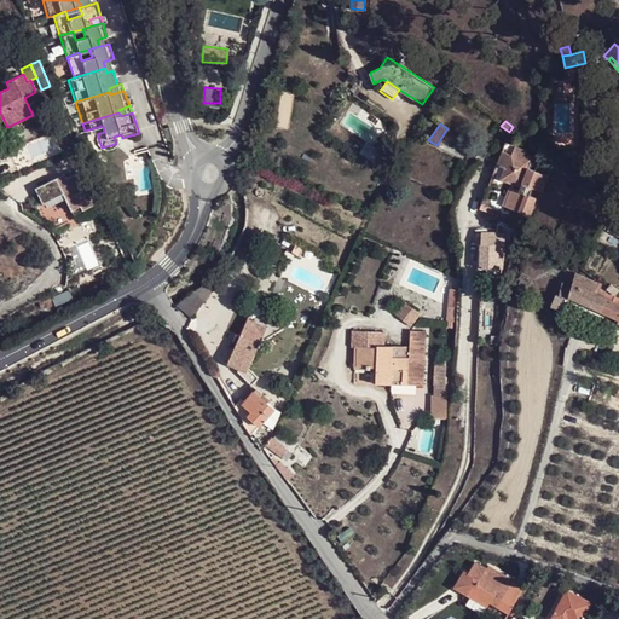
[(168,126),(162,128),(167,143),(173,140),(168,126)]
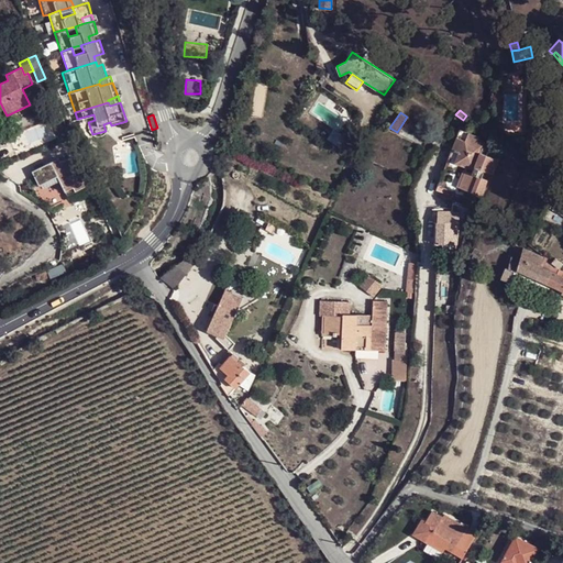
[(475,140),(477,136),(460,130),(445,166),(449,167),(442,185),(440,184),(438,186),(454,192),(456,187),(482,197),(488,180),(482,177),(484,172),(493,175),(498,159),(482,153),(485,144),(475,140)]
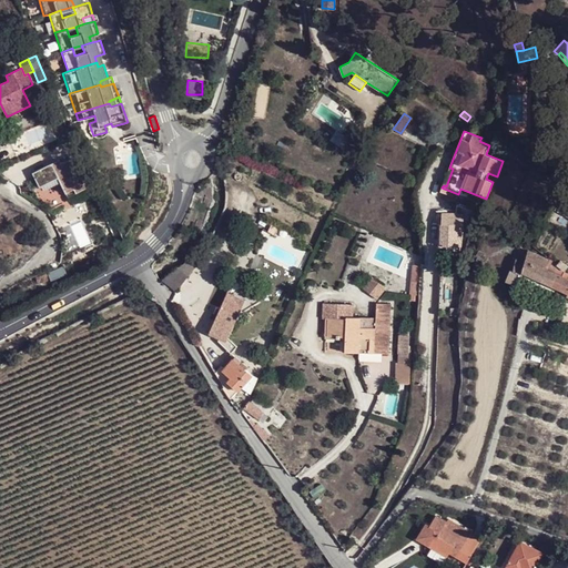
[(439,139),(430,133),(427,139),(435,144),(439,139)]
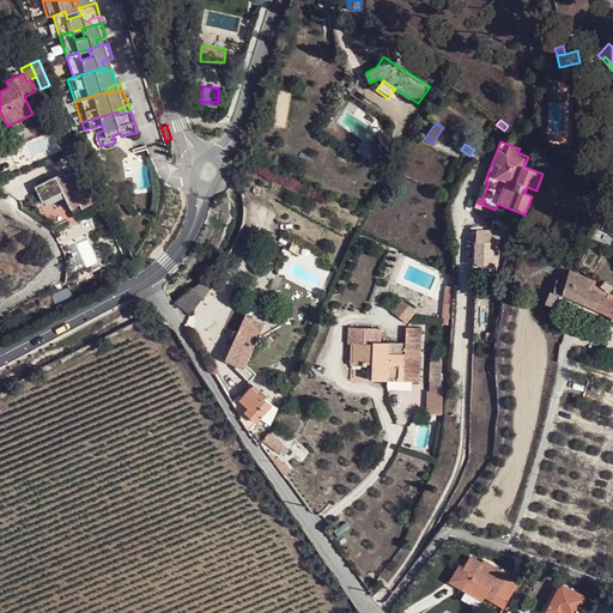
[(67,181),(64,173),(35,187),(42,201),(62,192),(72,213),(91,204),(78,173),(72,176),(73,177),(67,181)]
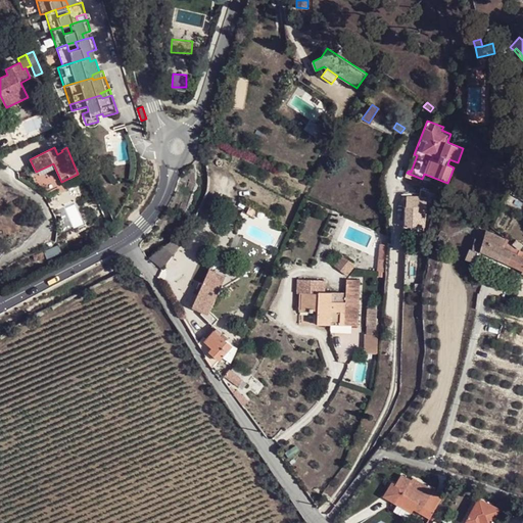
[(414,154),(409,171),(411,172),(417,155),(414,154)]
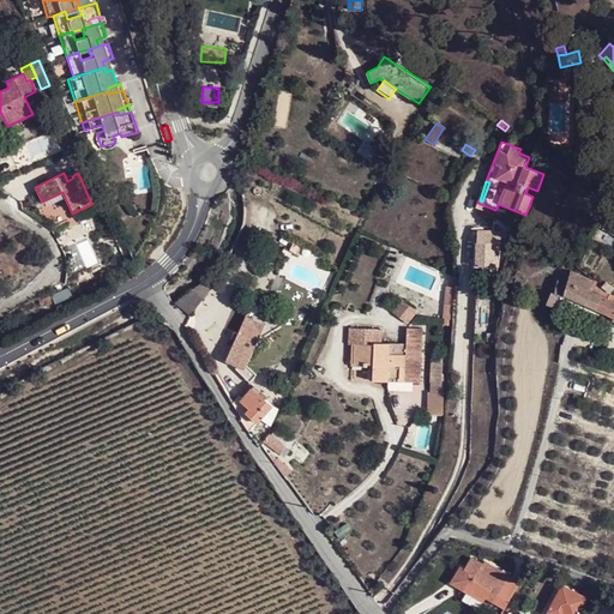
[(477,229),(476,266),(493,266),(493,242),(494,230),(477,229)]
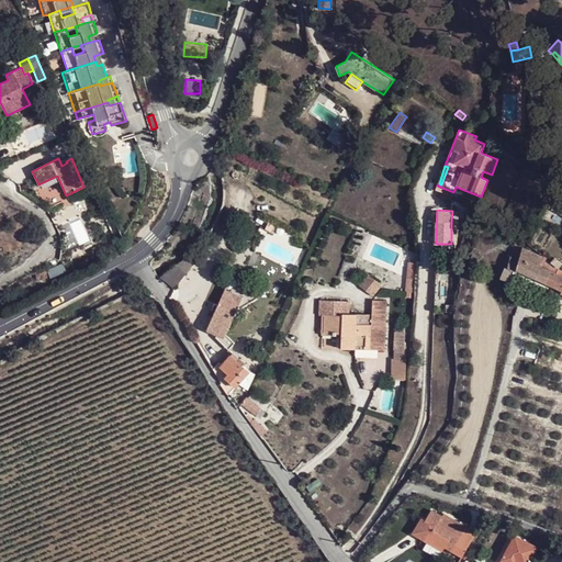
[(481,251),(474,248),(471,256),(474,257),(470,267),(475,269),(481,251)]
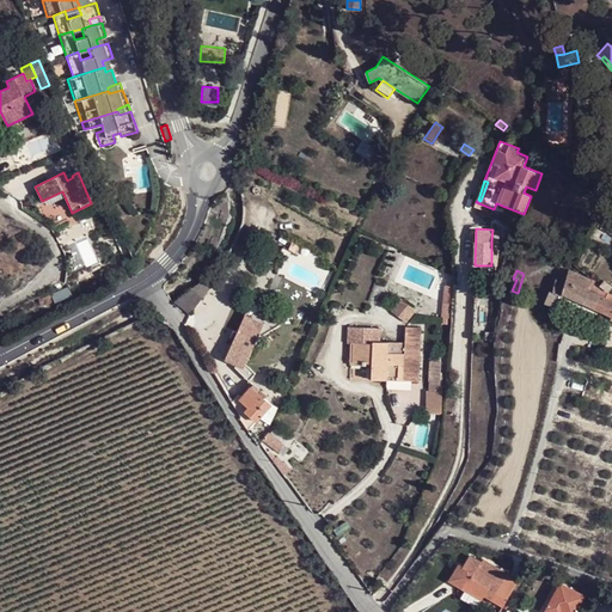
[(592,281),(569,270),(565,282),(562,293),(563,293),(609,313),(611,314),(611,299),(610,299),(611,294),(592,281)]
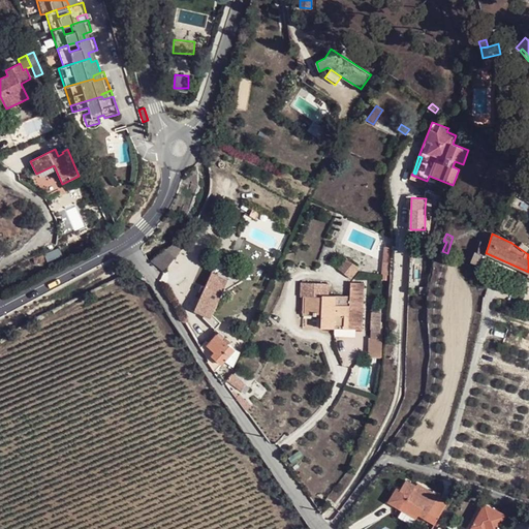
[(165,249),(151,260),(164,272),(183,254),(175,241),(165,249)]
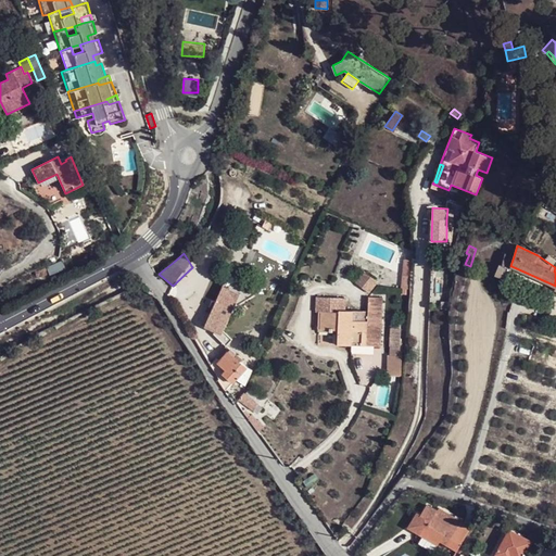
[(510,269),(512,266),(510,266),(514,256),(505,254),(502,265),(508,268),(510,269)]
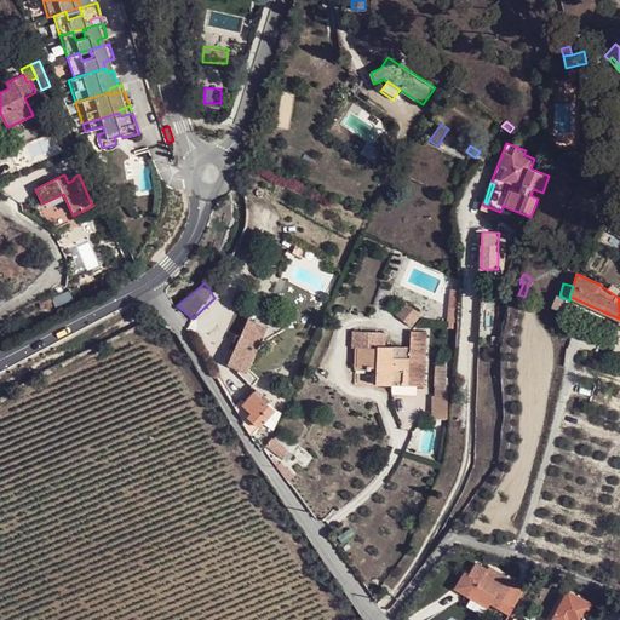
[(448,321),(457,322),(459,291),(451,290),(448,321)]
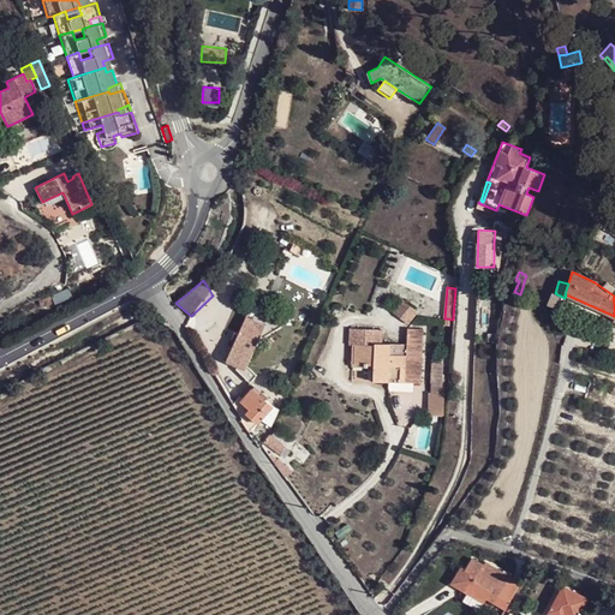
[(555,293),(553,292),(547,305),(557,310),(562,297),(555,293)]
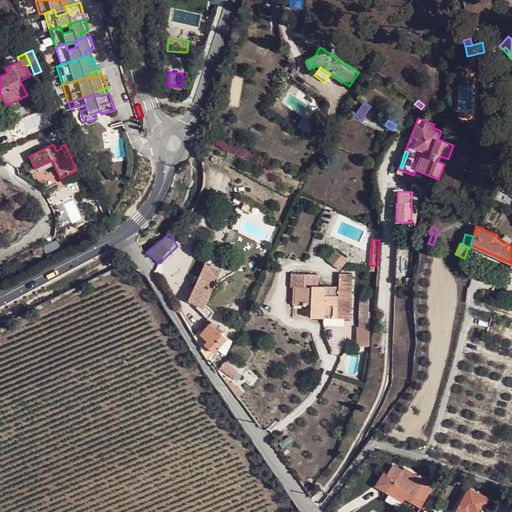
[(327,258),(339,269),(347,260),(336,249),(327,258)]
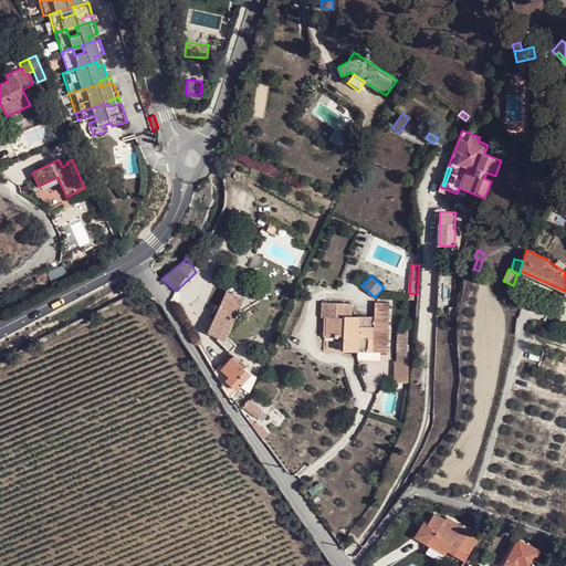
[(247,300),(229,291),(209,332),(227,341),(247,300)]
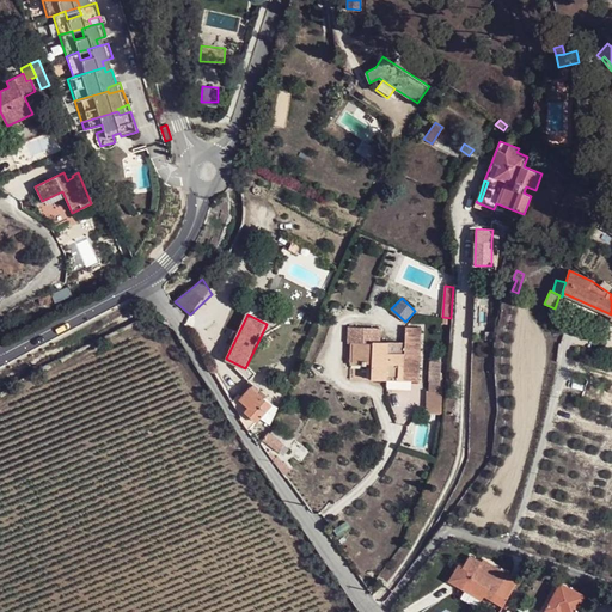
[(373,341),(374,328),(348,326),(347,343),(350,343),(349,362),(372,363),(372,379),(404,380),(405,354),(389,353),(390,342),(381,342),(373,341)]
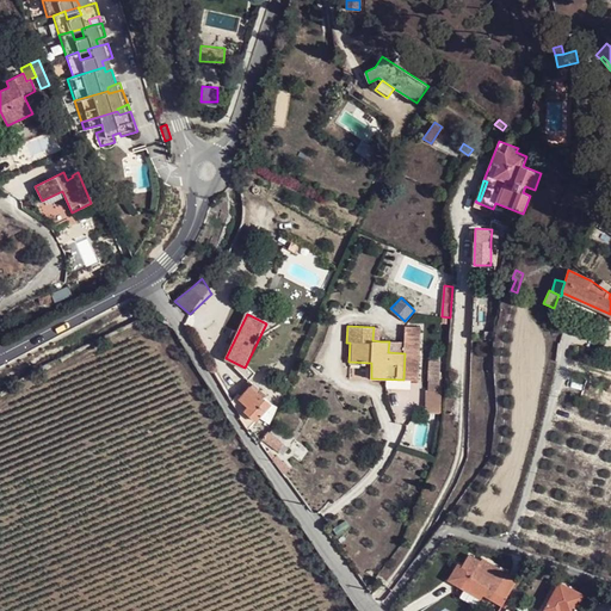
[(405,353),(403,380),(419,380),(421,333),(406,332),(405,343),(405,353)]
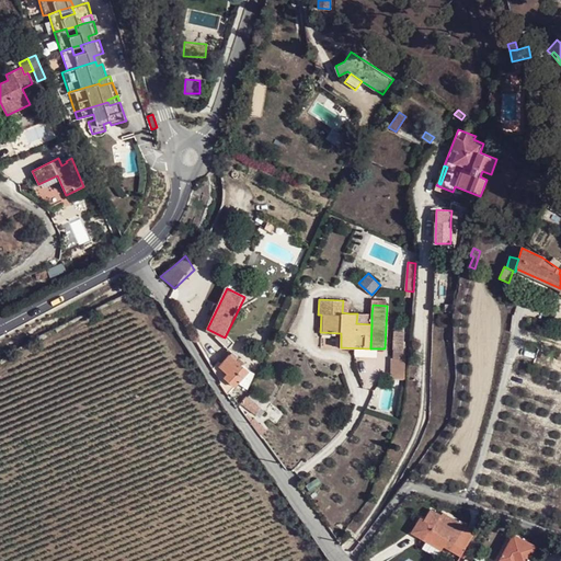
[(371,315),(357,313),(356,323),(371,324),(371,315)]
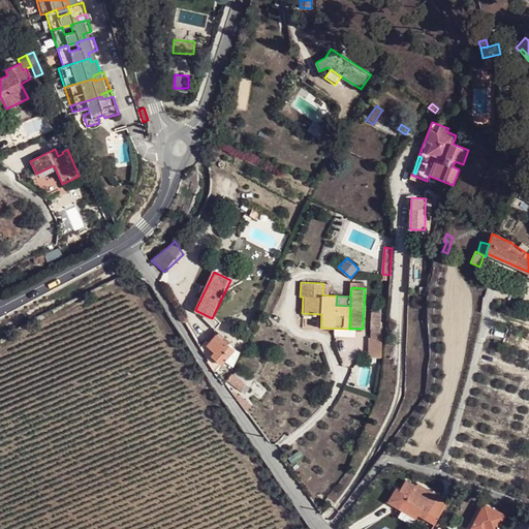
[(206,340),(200,347),(209,361),(208,363),(215,372),(234,349),(227,344),(224,342),(216,335),(210,343),(206,340)]
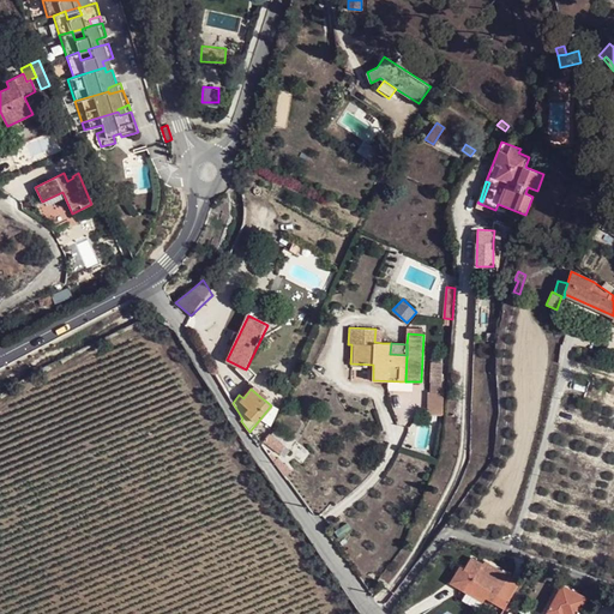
[(443,415),(444,392),(427,392),(426,415),(443,415)]
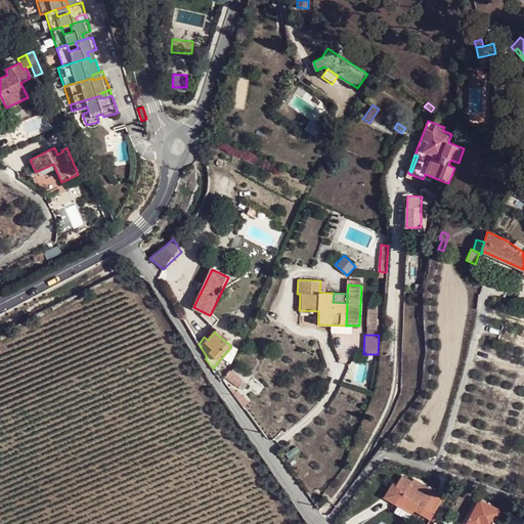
[(230,370),(226,377),(238,387),(244,381),(230,370)]
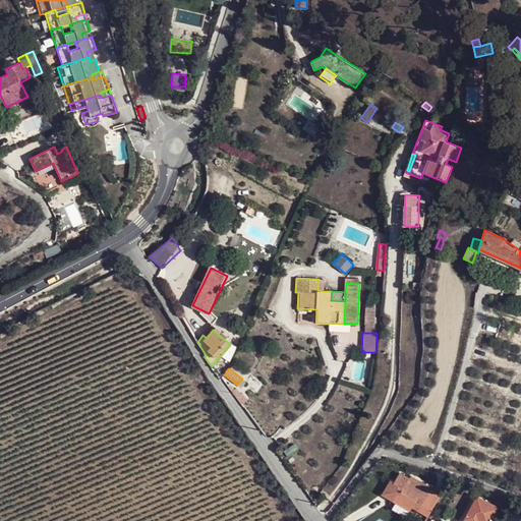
[(419,511),(427,517),(433,507),(442,494),(411,476),(409,479),(400,473),(394,483),(391,481),(383,494),(396,502),(411,511),(413,508),(419,511)]
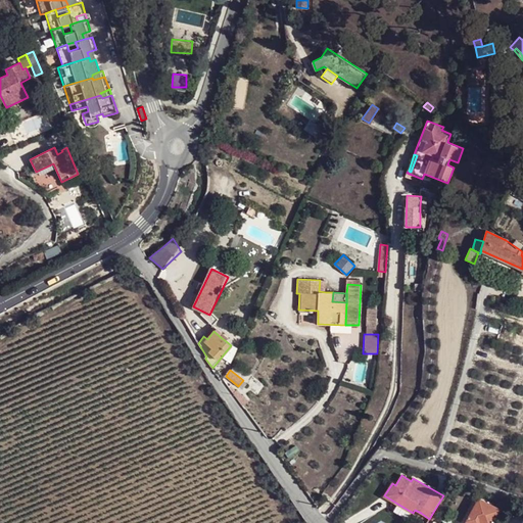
[(491,522),(498,510),(479,498),(466,522),(491,522)]
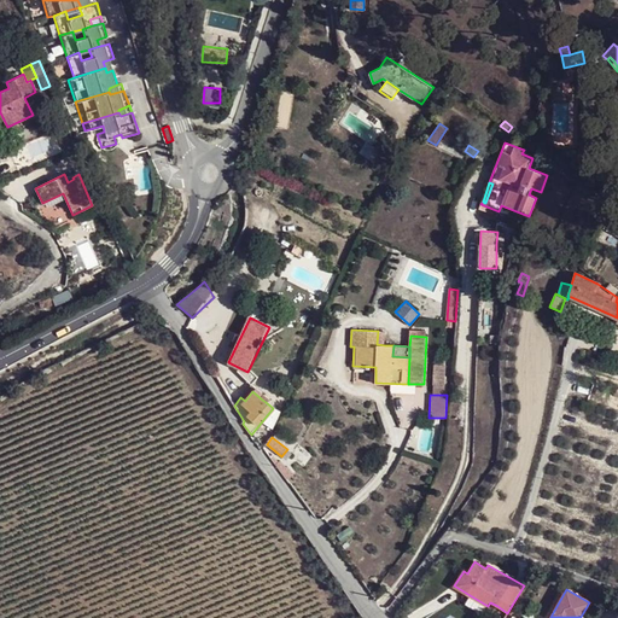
[(464,604),(482,614),(488,606),(470,595),(464,604)]
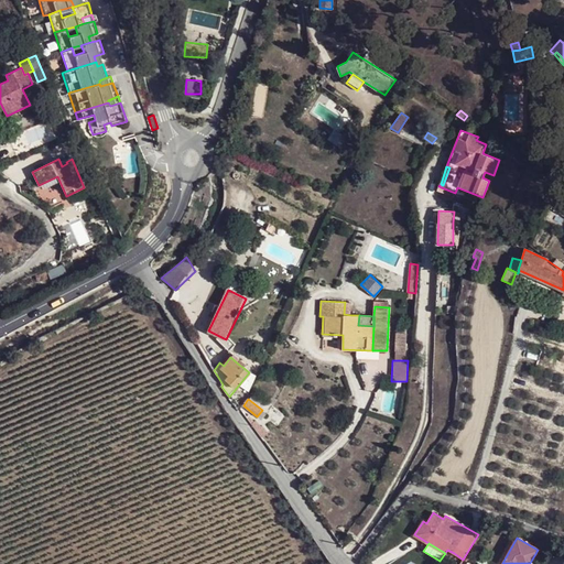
[(446,563),(459,563),(463,560),(454,553),(446,563)]
